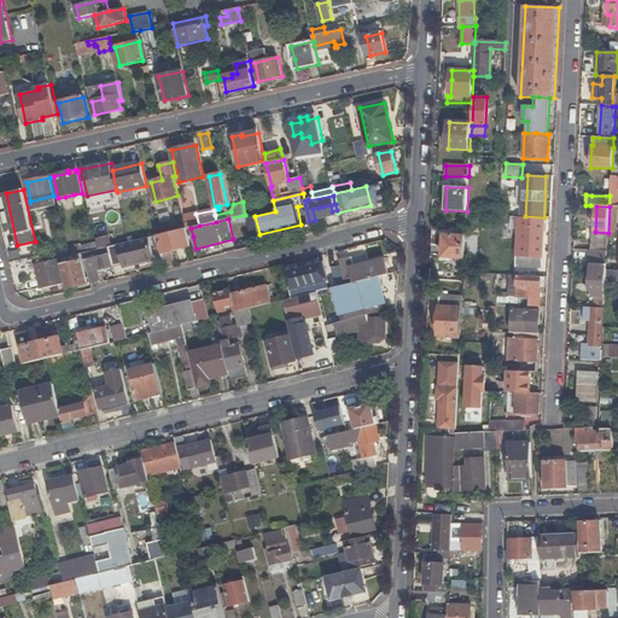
[(517,267),(541,268),(543,220),(519,219),(517,267)]
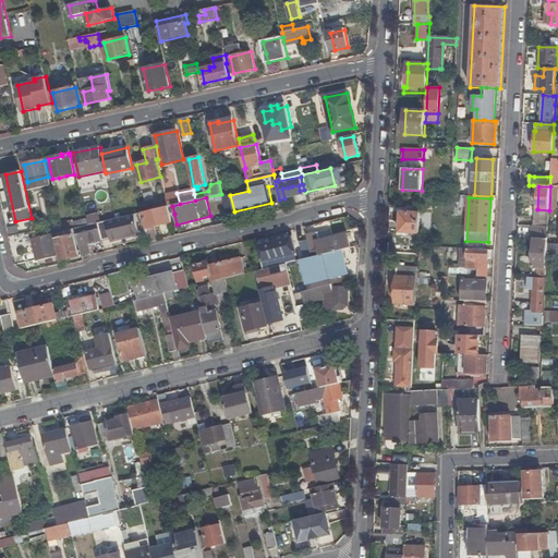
[(149,242),(157,240),(155,227),(172,222),(170,214),(168,206),(143,213),(149,242)]
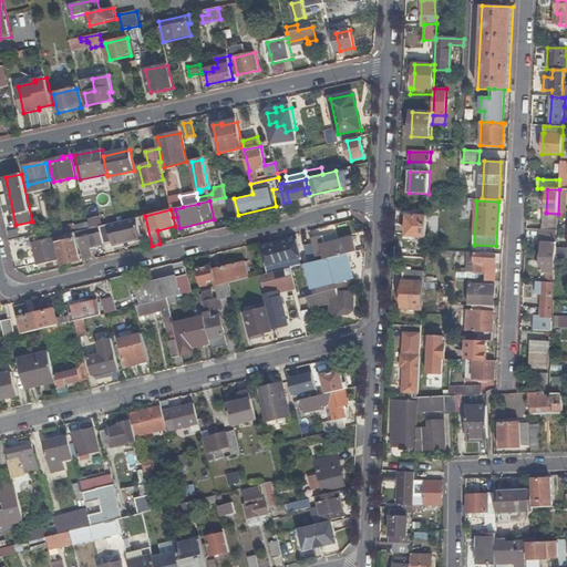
[(543,213),(542,230),(548,230),(557,232),(558,217),(558,214),(546,213),(543,213)]
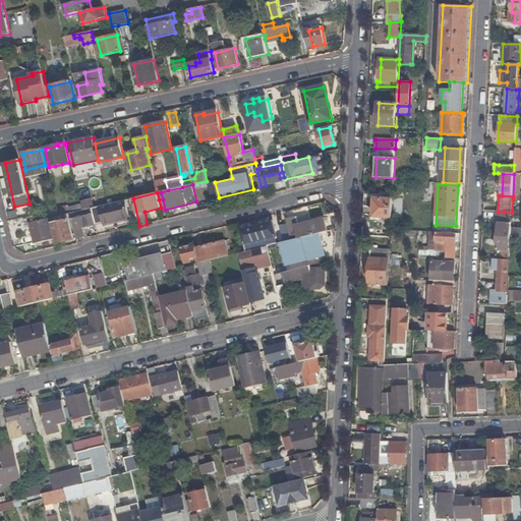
[(373,217),(392,218),(392,213),(393,198),(374,197),(373,217)]
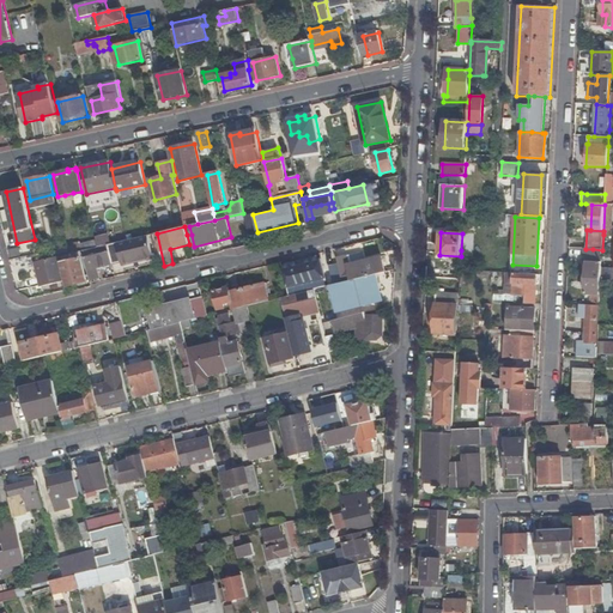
[(113,266),(114,269),(122,267),(123,269),(155,261),(149,236),(127,241),(108,246),(113,266)]
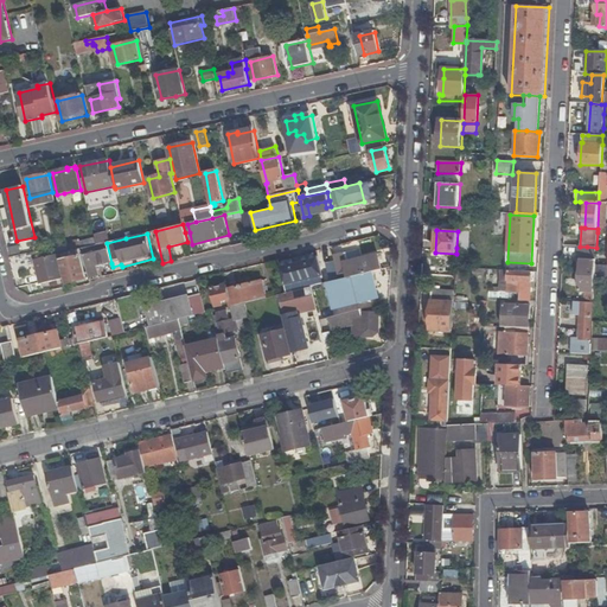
[(81,249),(82,249),(97,246),(95,238),(80,242),(81,249)]
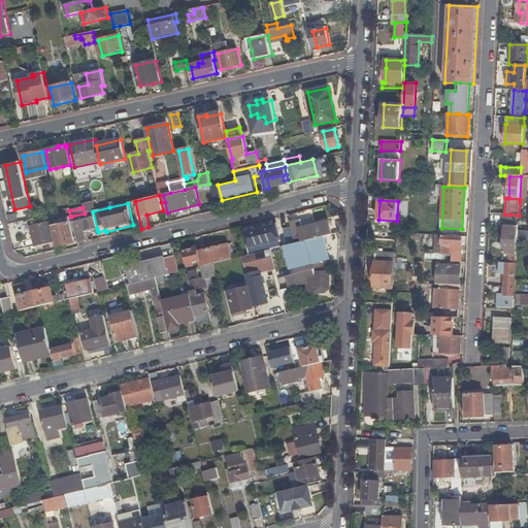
[(59,220),(70,217),(69,210),(68,208),(58,211),(59,220)]
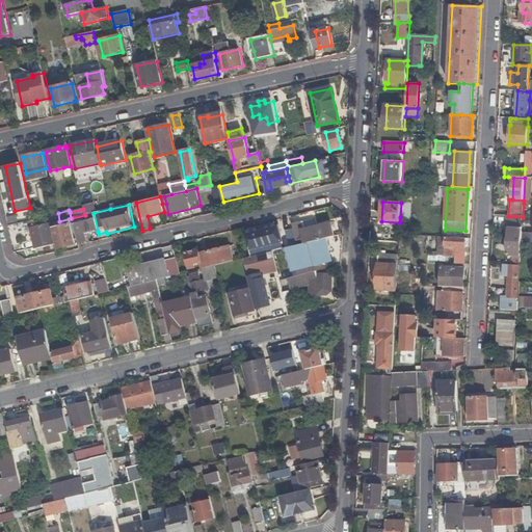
[(72,218),(78,244),(87,242),(85,234),(98,231),(94,213),(85,215),(72,218)]
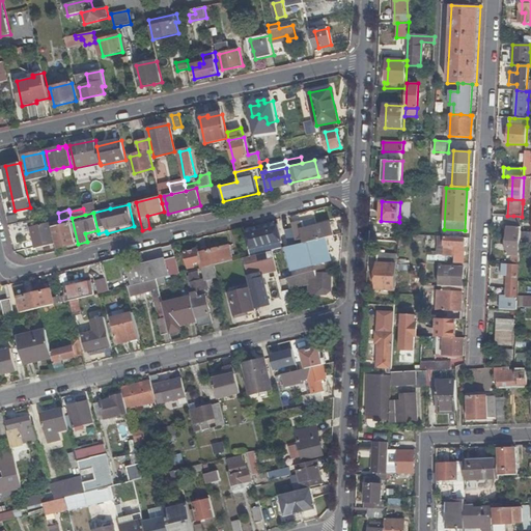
[(17,216),(8,218),(9,224),(18,222),(17,216)]
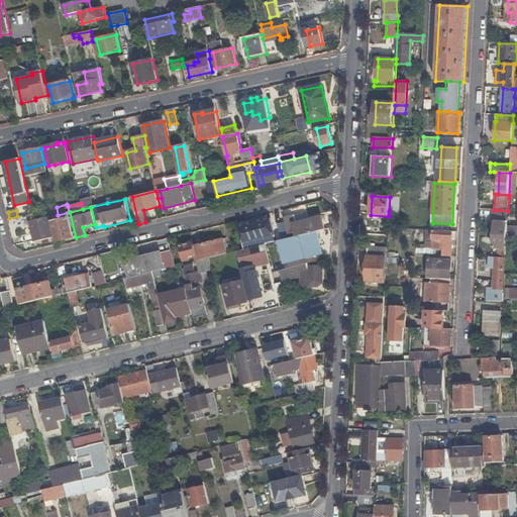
[(500,241),(499,256),(506,256),(507,236),(507,226),(508,211),(500,210),(500,217),(500,222),(495,222),(495,241),(500,241)]
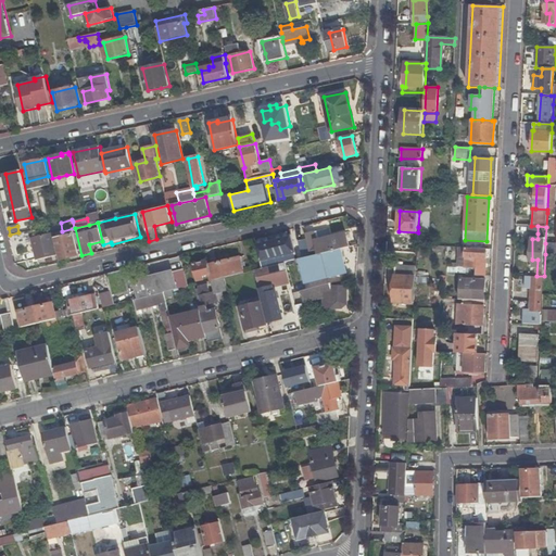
[(314,231),(305,234),(306,239),(311,256),(318,254),(321,254),(340,250),(349,247),(345,231),(316,239),(314,231)]
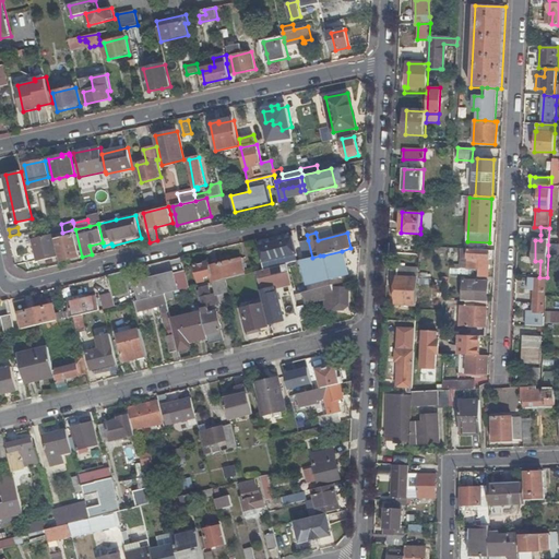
[(14,248),(26,247),(24,234),(12,236),(14,248)]
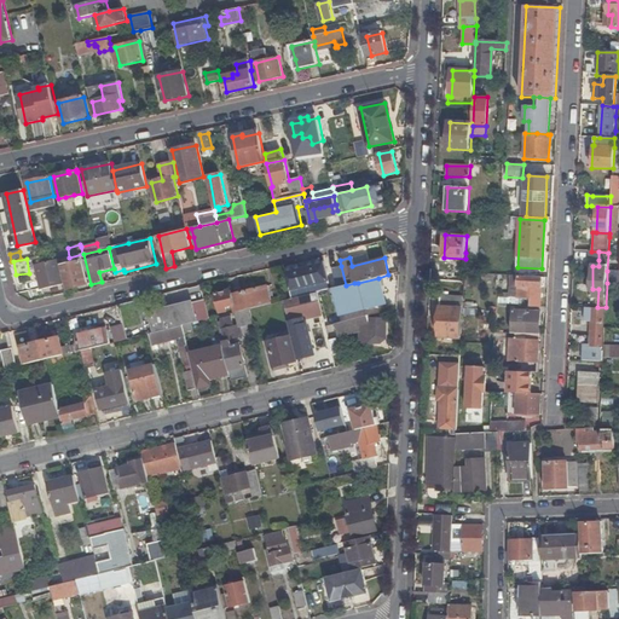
[(41,290),(65,284),(61,260),(40,264),(35,265),(41,290)]
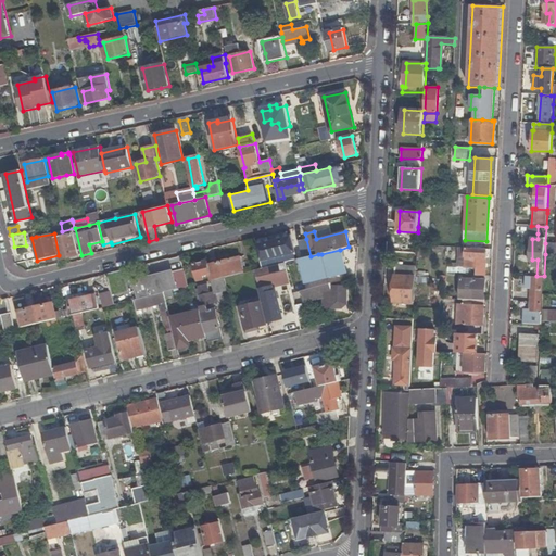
[(75,235),(57,239),(61,260),(79,255),(75,235)]
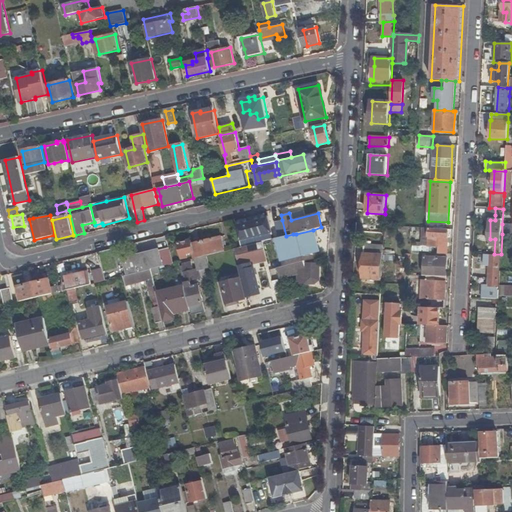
[(129,218),(103,225),(103,226),(130,220),(129,218)]
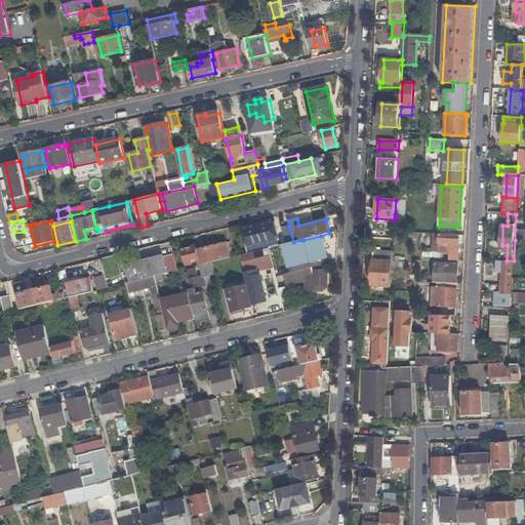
[(282,228),(286,244),(293,242),(289,226),(282,228)]
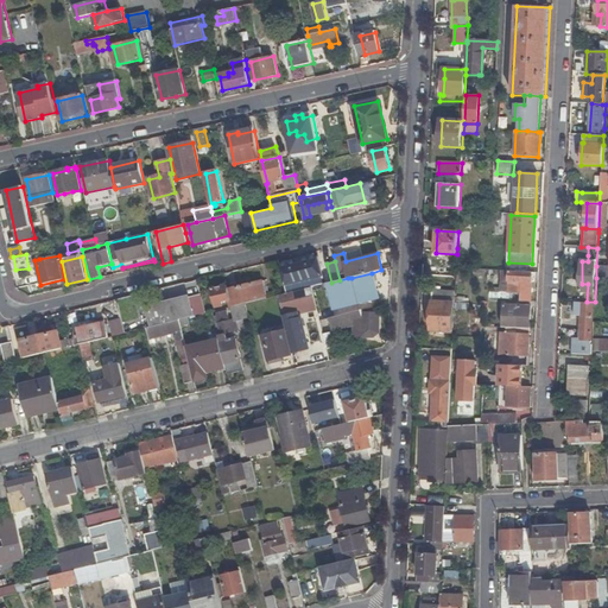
[(295,290),(323,283),(320,266),(305,268),(306,277),(292,280),(295,290)]
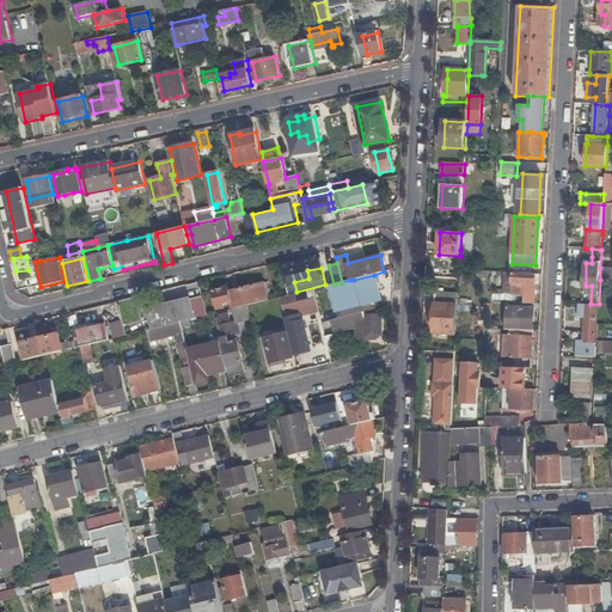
[(611,268),(600,268),(600,280),(611,280),(611,268)]
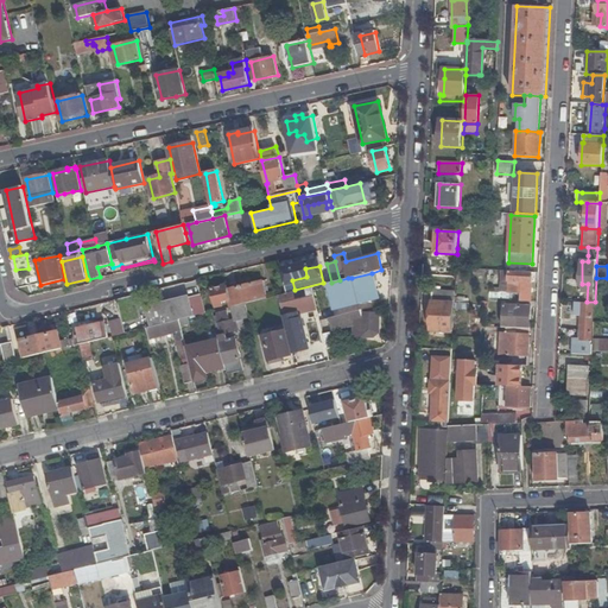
[(520,301),(530,302),(532,272),(502,271),(501,285),(508,285),(508,292),(520,293),(520,301)]
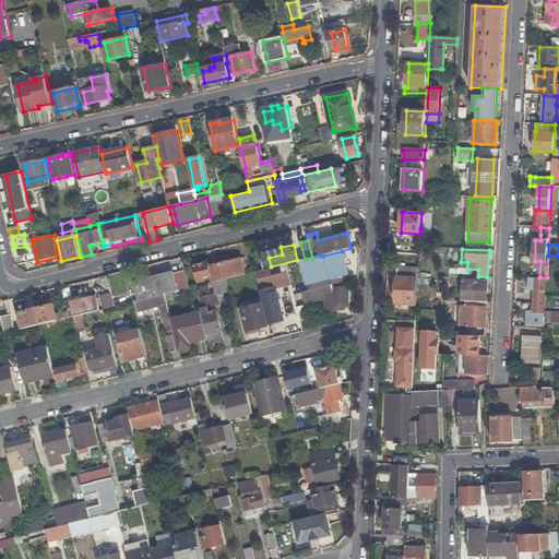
[(347,274),(342,251),(323,256),(330,278),(347,274)]
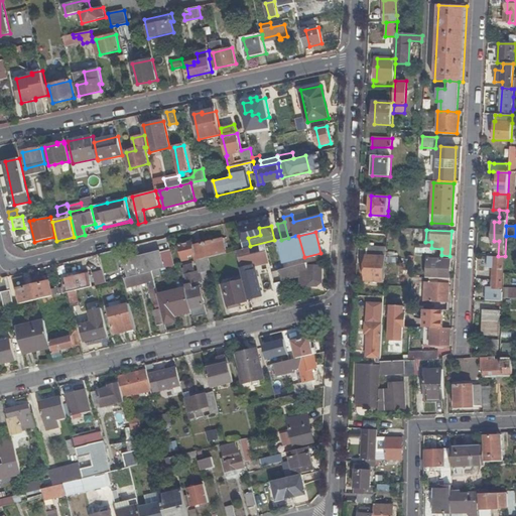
[(209,257),(227,253),(223,239),(194,246),(196,254),(197,260),(209,257)]
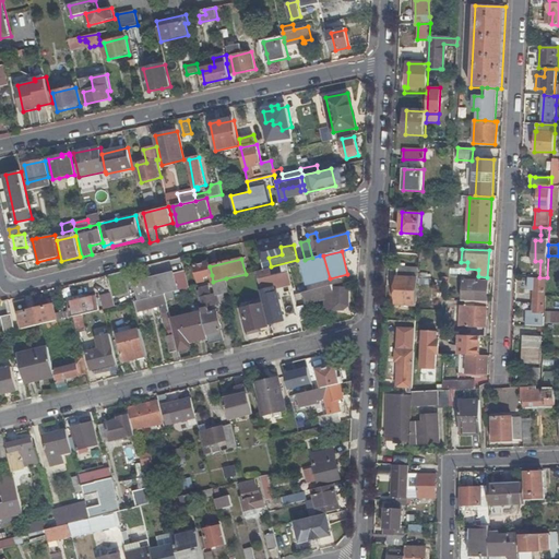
[(205,277),(212,275),(210,266),(209,262),(195,265),(199,280),(201,282),(203,281),(205,280),(205,277)]
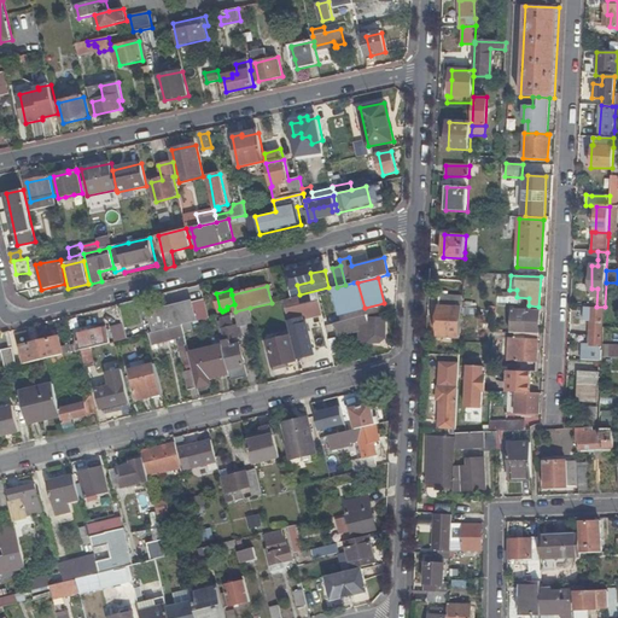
[(318,292),(291,298),(284,301),(289,318),(291,316),(292,321),(320,314),(316,301),(320,301),(318,292)]
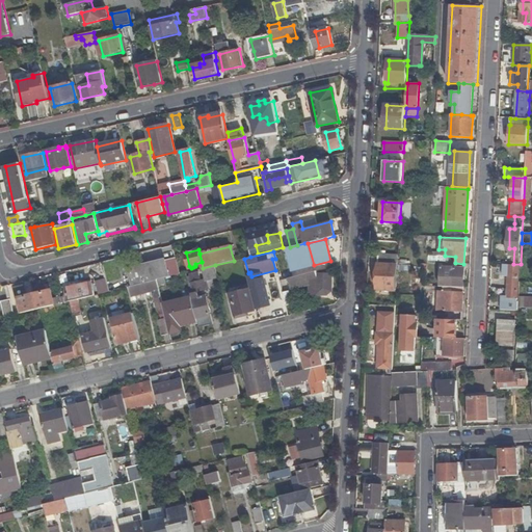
[(377,289),(397,290),(399,256),(379,255),(377,289)]
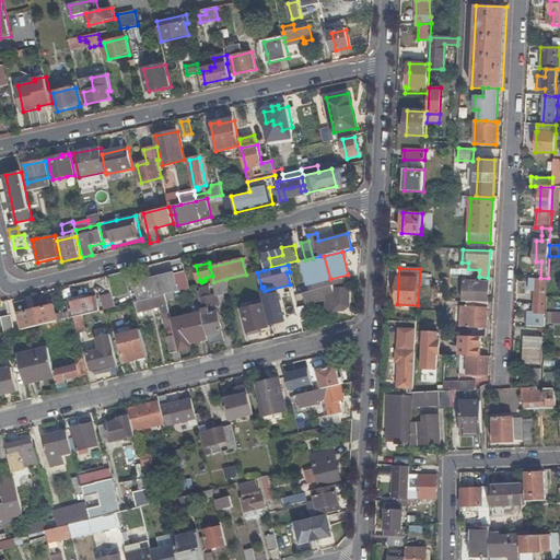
[(189,288),(186,271),(136,283),(140,301),(156,296),(165,294),(189,288)]
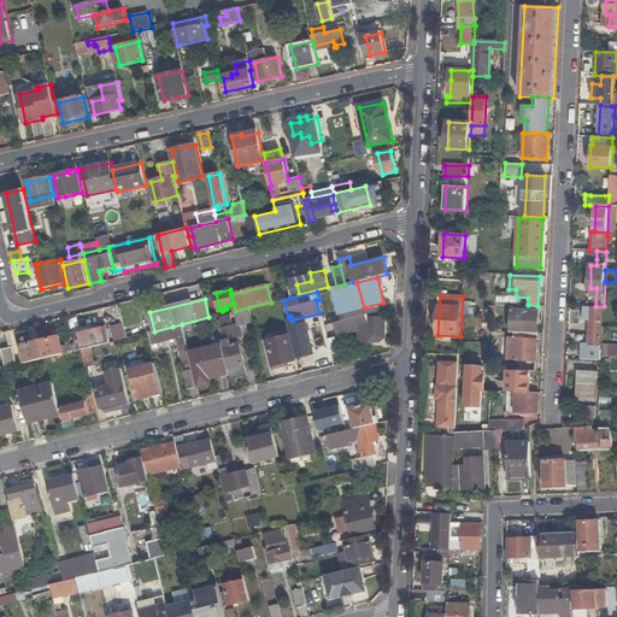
[(240,325),(253,322),(250,307),(235,311),(238,324),(238,325),(240,325)]
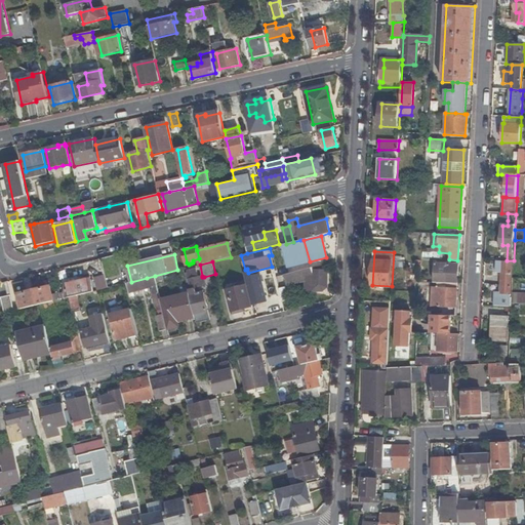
[(495,293),(494,307),(511,308),(513,263),(496,261),(495,273),(501,274),(500,293),(495,293)]
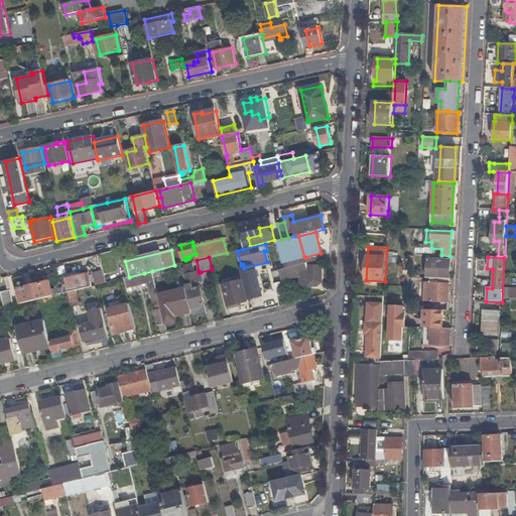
[(429,277),(449,278),(450,260),(428,258),(427,277),(429,277)]
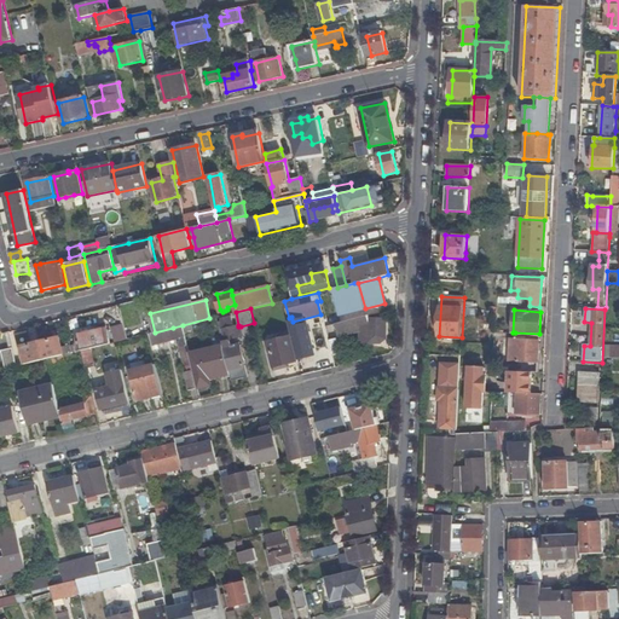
[(243,336),(241,327),(238,327),(238,325),(233,327),(231,316),(220,318),(226,340),(243,336)]
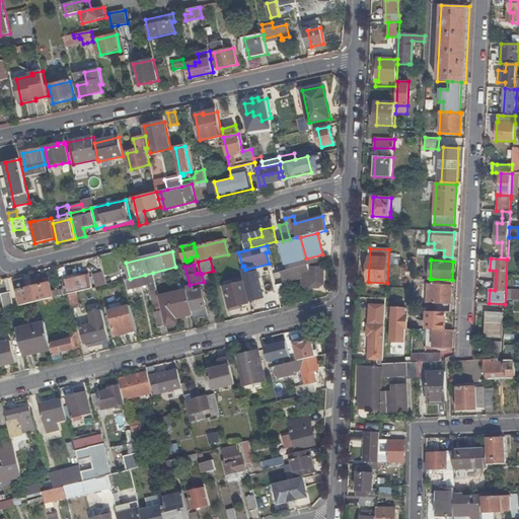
[(311,268),(310,265),(284,272),(286,282),(303,278),(302,288),(320,289),(324,284),(325,268),(311,268)]
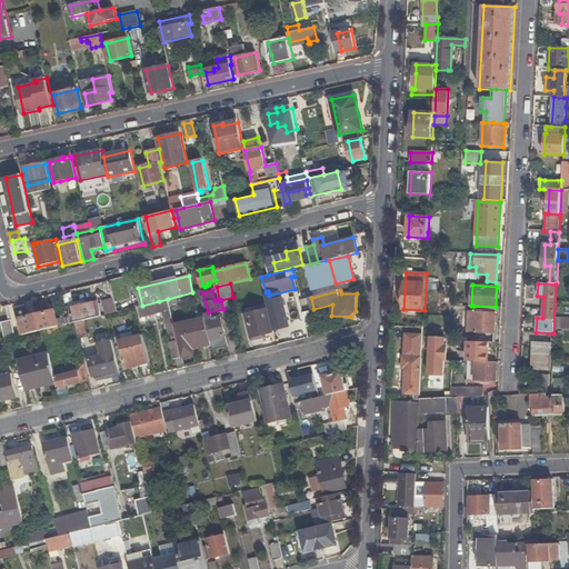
[(113,297),(101,300),(106,315),(117,311),(113,297)]
